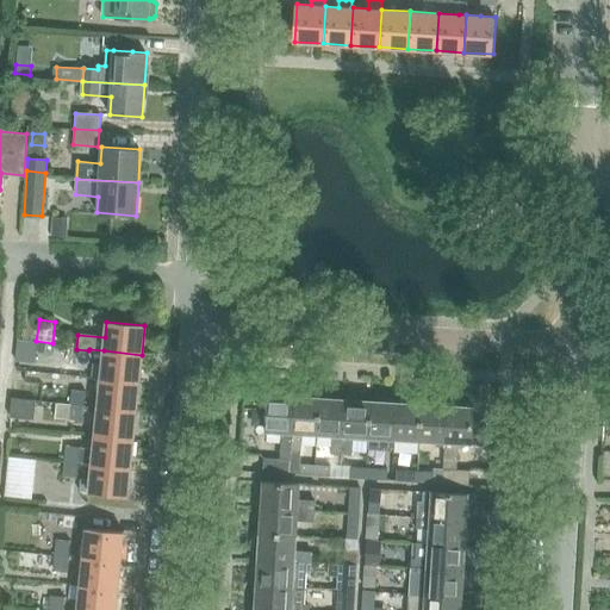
[(18,340),(16,361),(33,363),(35,352),(45,353),(47,342),(18,340)]
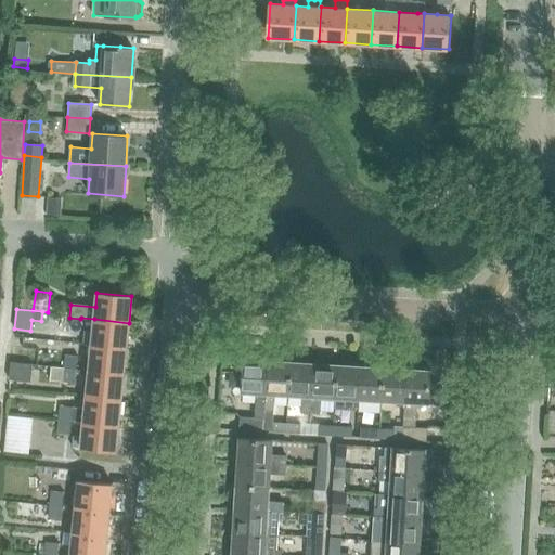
[(92,344),(91,345),(126,349),(129,323),(94,319),(93,332),(85,331),(84,343),(92,344)]
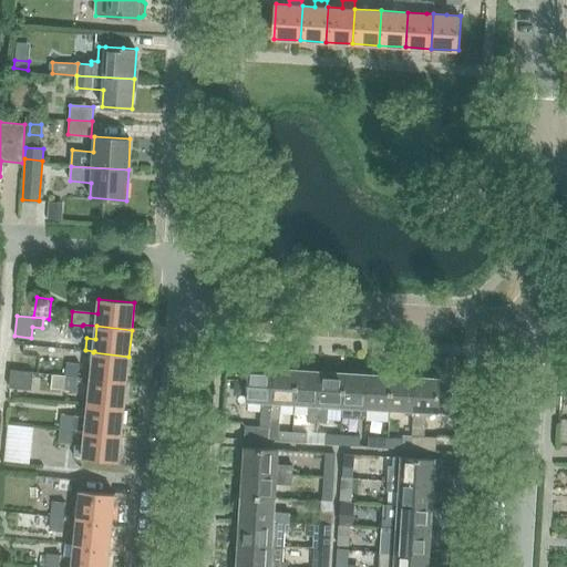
[(93,352),(91,379),(125,382),(129,357),(93,352)]
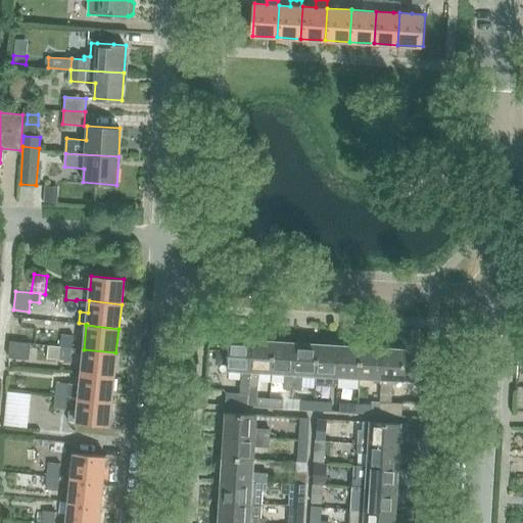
[(46,360),(58,362),(69,363),(73,337),(61,336),(60,347),(48,346),(46,360)]
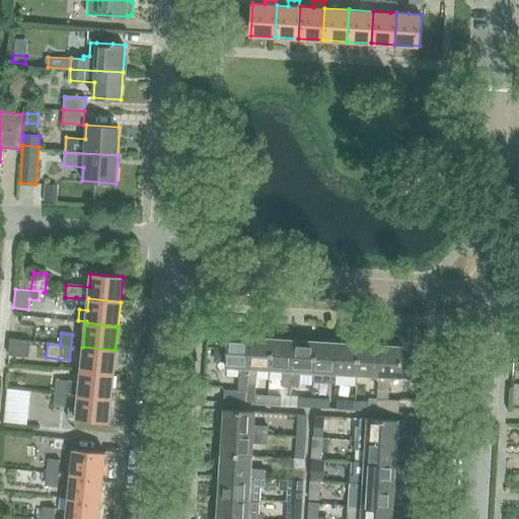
[(226,362),(226,368),(239,368),(237,391),(246,391),(247,384),(250,338),(228,336),(227,347),(226,362)]
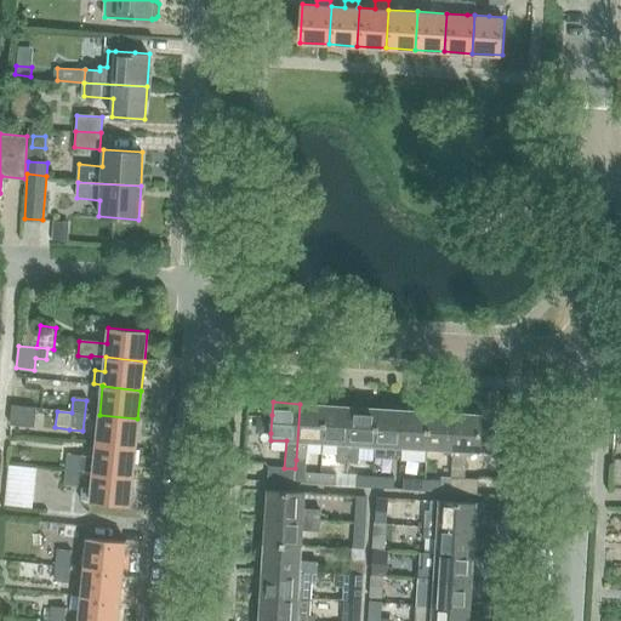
[(295,468),(294,483),(320,484),(320,474),(305,474),(306,442),(323,443),(325,405),(300,404),(296,460),(295,468)]
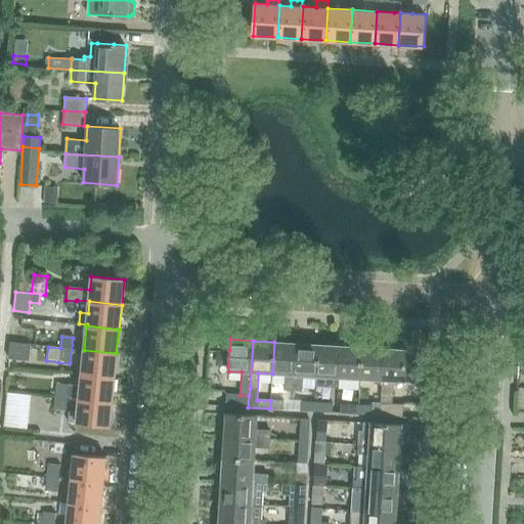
[(285,391),(293,392),(296,343),(274,342),(272,374),(286,375),(285,391)]
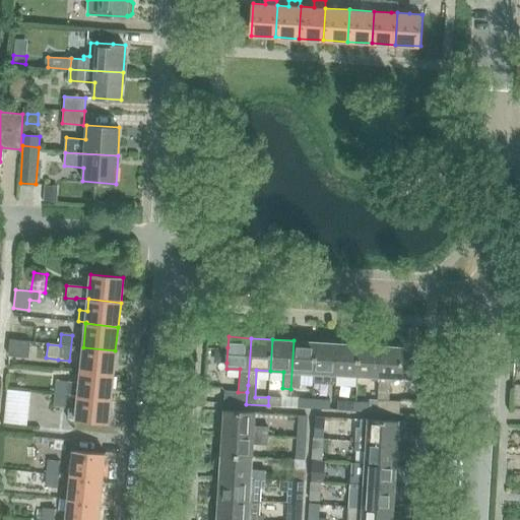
[(10,340),(8,356),(28,359),(30,342),(10,340)]
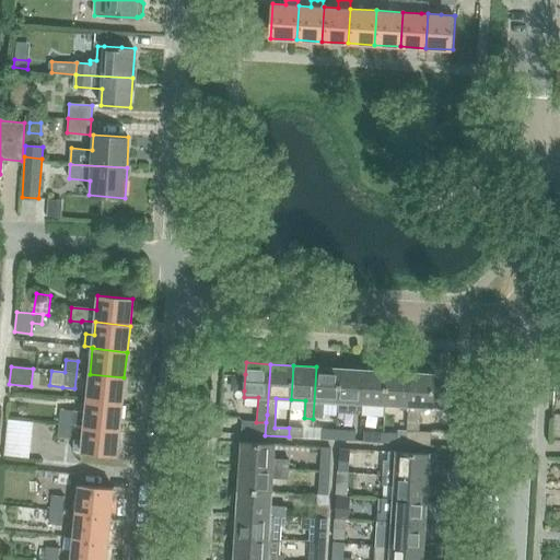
[(323,401),(338,403),(340,369),(316,366),(313,419),(323,419),(323,401)]
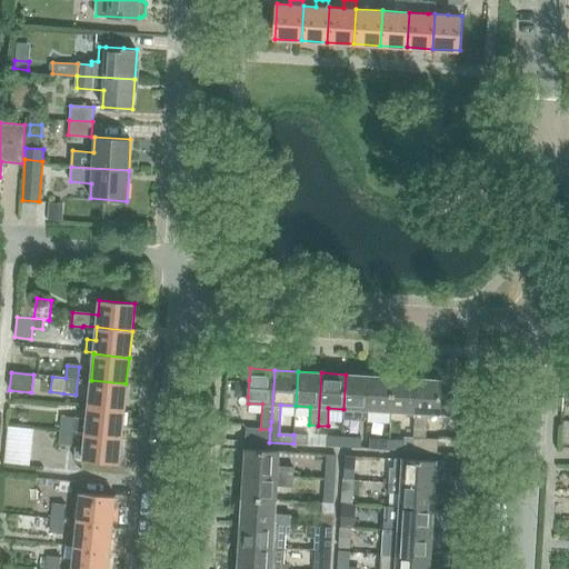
[(353,419),(366,420),(369,376),(346,375),(343,409),(353,410),(353,419)]
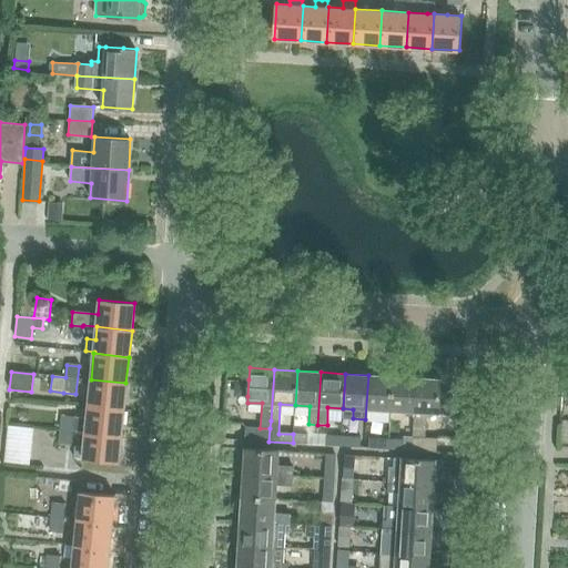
[(367,411),(389,412),(392,377),(368,375),(365,419),(366,419),(367,411)]
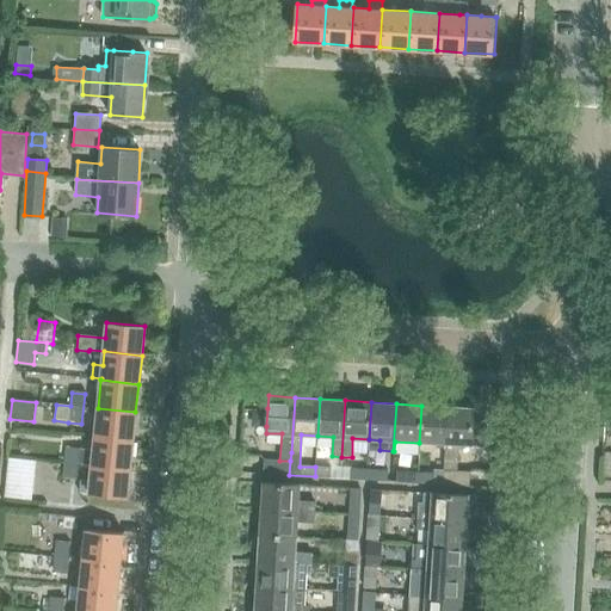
[(421,406),(419,443),(430,443),(437,444),(436,449),(444,449),(444,444),(446,407),(430,406),(421,406)]
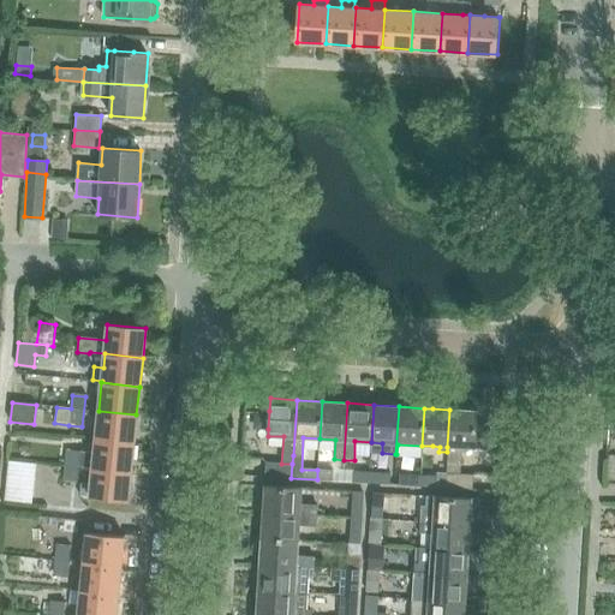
[(445,488),(472,489),(472,476),(460,475),(461,448),(475,449),(475,448),(488,449),(489,428),(476,427),(477,411),(449,410),(447,447),(447,452),(445,488)]
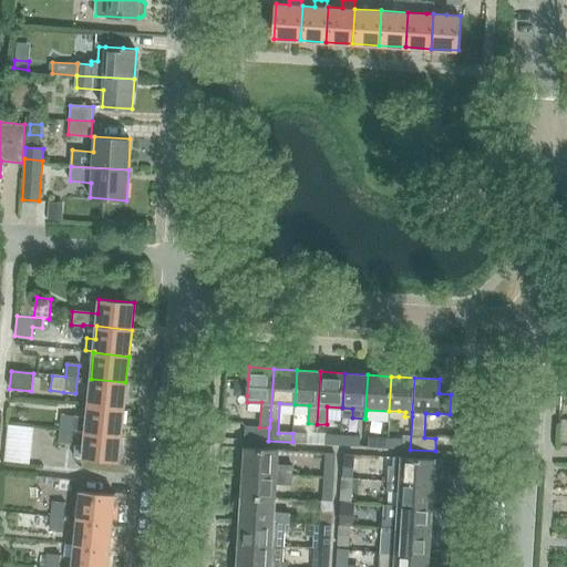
[(91,379),(88,405),(123,409),(125,382),(91,379)]
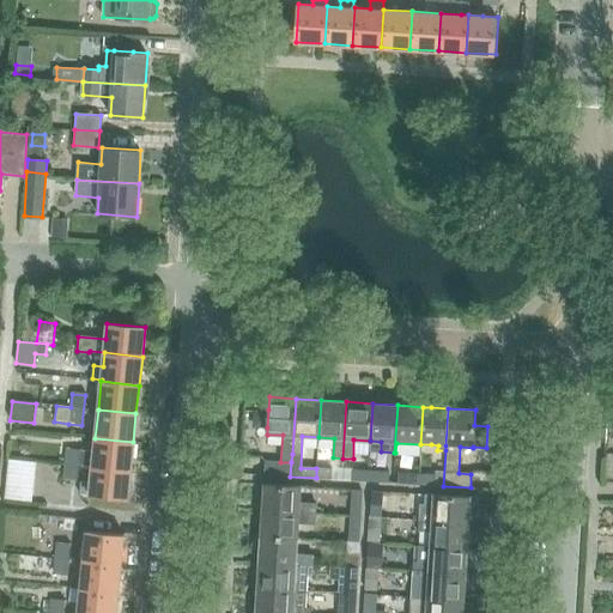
[(258,426),(267,428),(268,410),(259,410),(258,426)]
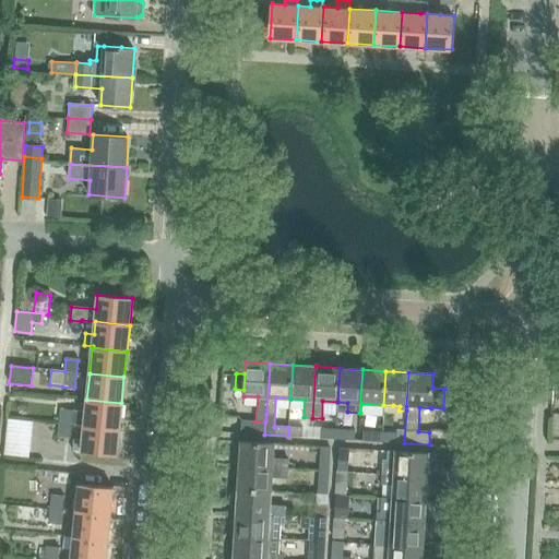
[(60,411),(59,423),(71,424),(118,429),(121,403),(86,400),(85,413),(60,411)]
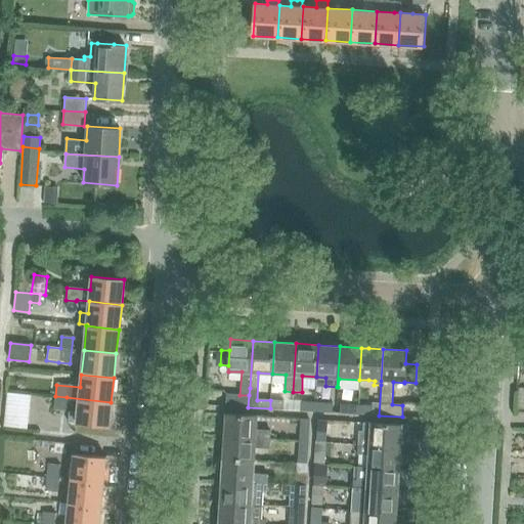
[(7,394),(6,405),(29,407),(30,396),(7,394)]
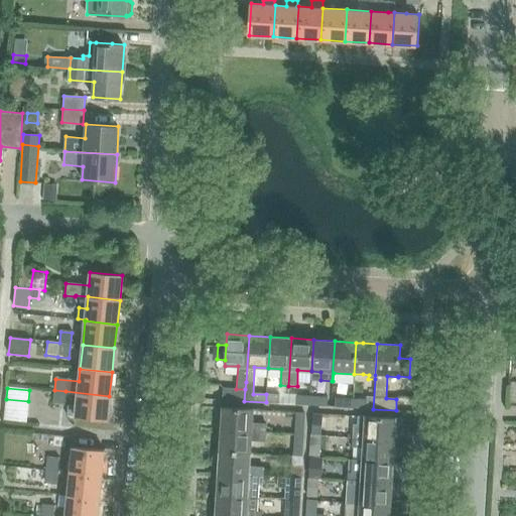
[(244,401),(245,389),(236,389),(224,388),(223,400),(244,401)]
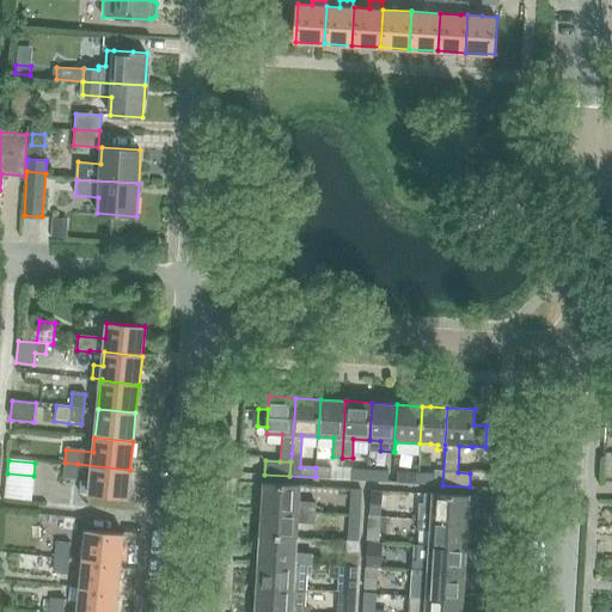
[(65,463),(62,481),(75,482),(78,466),(78,464),(65,463)]
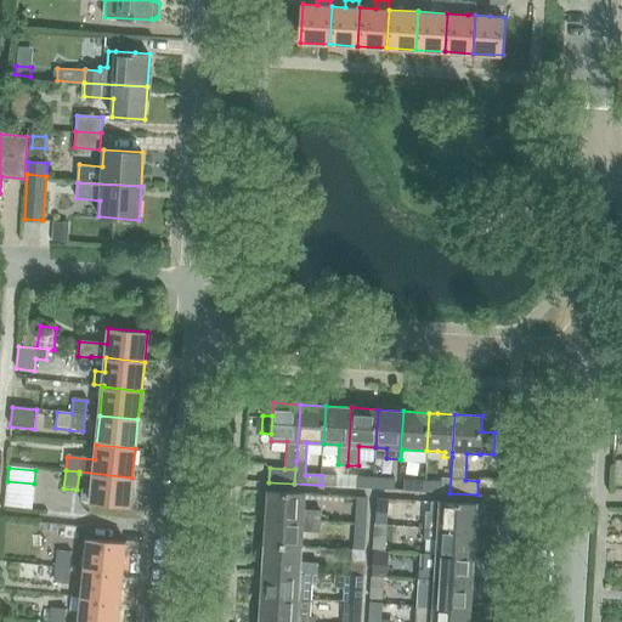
[(82,491),(80,503),(129,508),(131,478),(94,474),(92,475),(91,492),(82,491)]
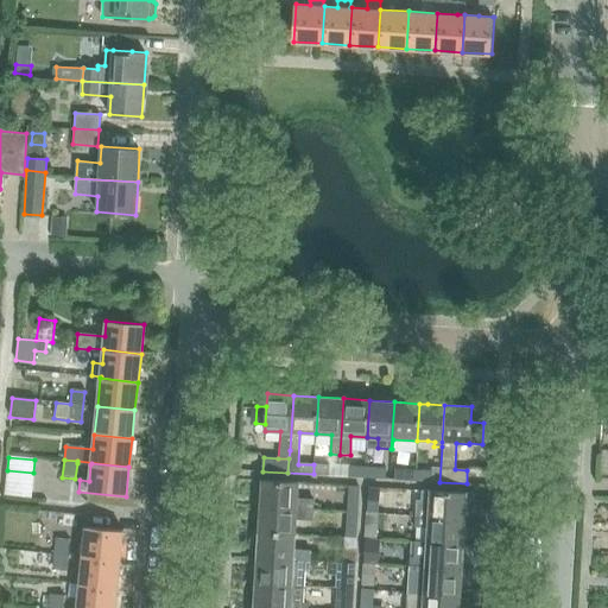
[(329,466),(314,464),(314,474),(328,475),(329,466)]
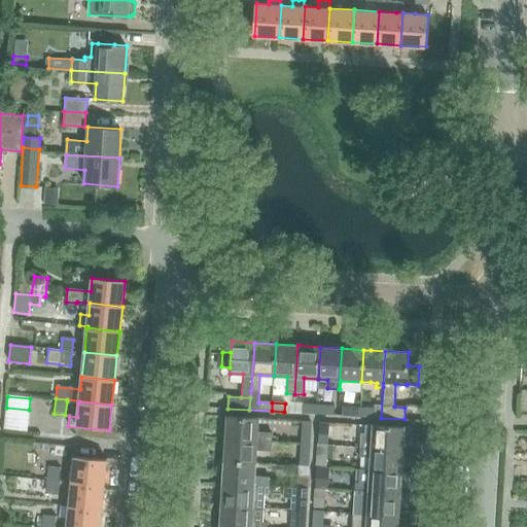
[(302,413),(315,414),(316,406),(303,405),(302,413)]
